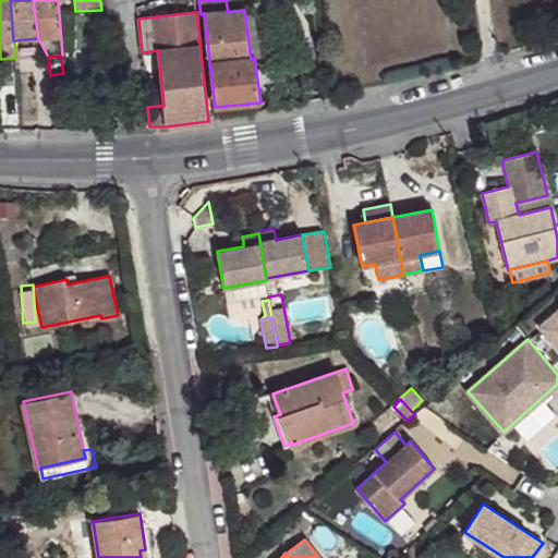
[(145,549),(140,550),(141,557),(154,557),(153,548),(145,549)]
